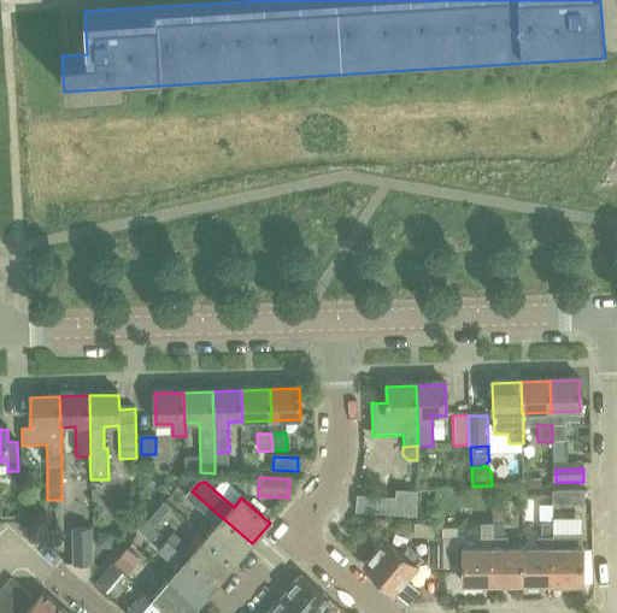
[(252,543),(192,491),(186,499),(217,526),(206,538),(234,564),(252,543)]
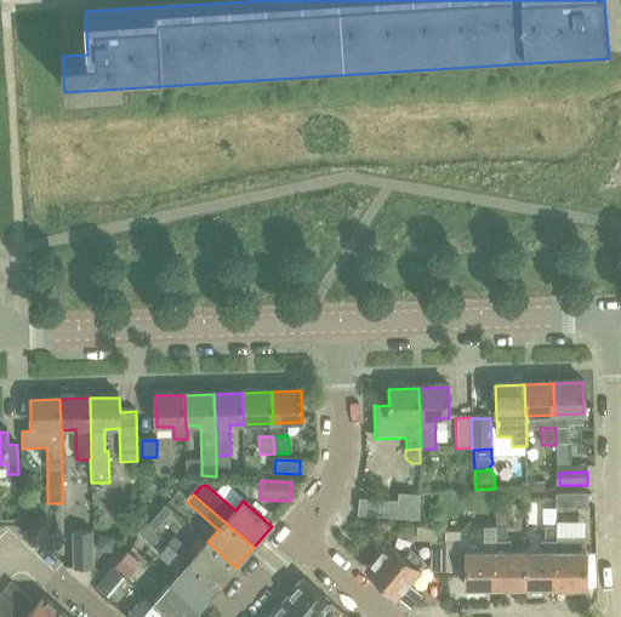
[(556,510),(588,509),(588,495),(556,495),(556,510)]
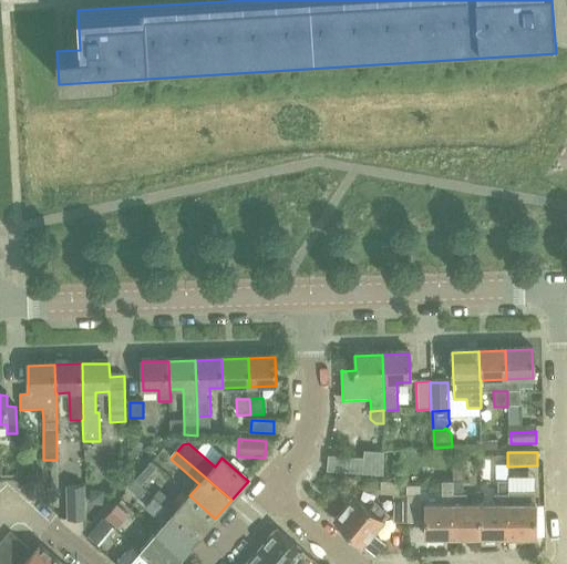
[(382,475),(383,461),(328,457),(327,472),(382,475)]
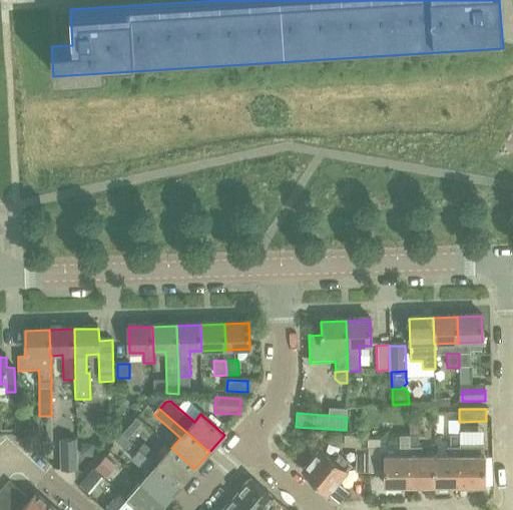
[(30,428),(30,424),(27,421),(23,422),(20,425),(20,429),(23,432),(27,432),(30,428)]
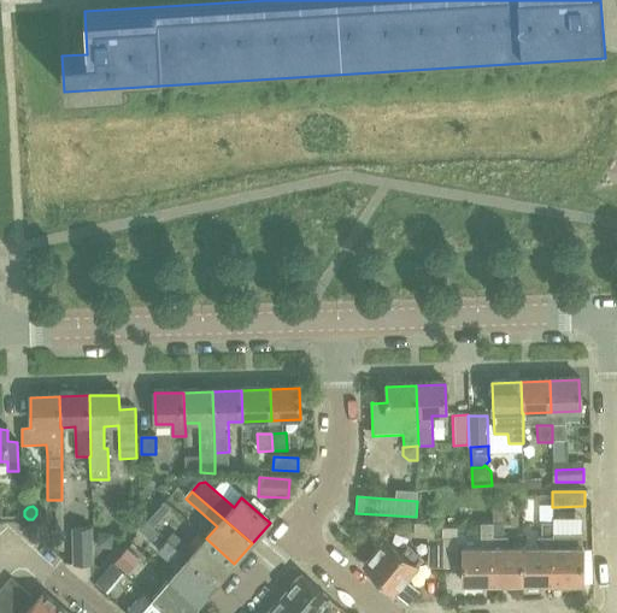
[(493,525),(504,524),(504,510),(493,510),(493,525)]
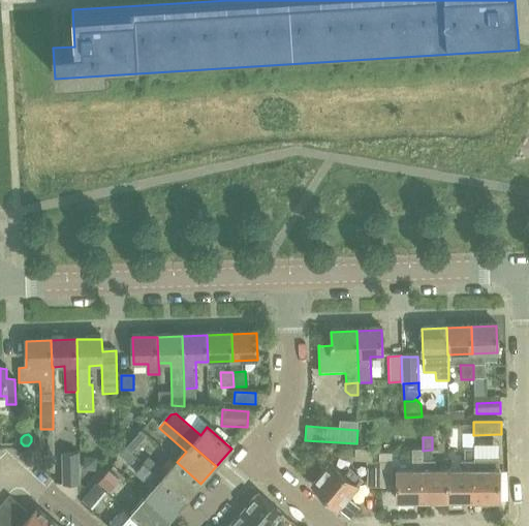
[(131,466),(136,459),(126,450),(120,457),(131,466)]
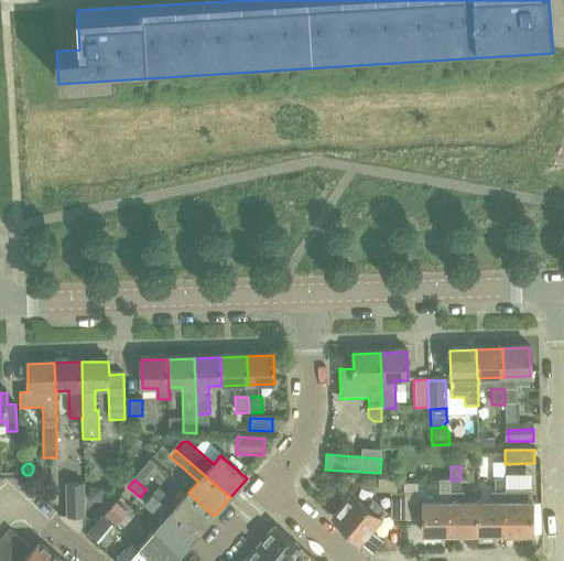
[(396,479),(378,479),(378,494),(391,494),(396,493),(396,479)]
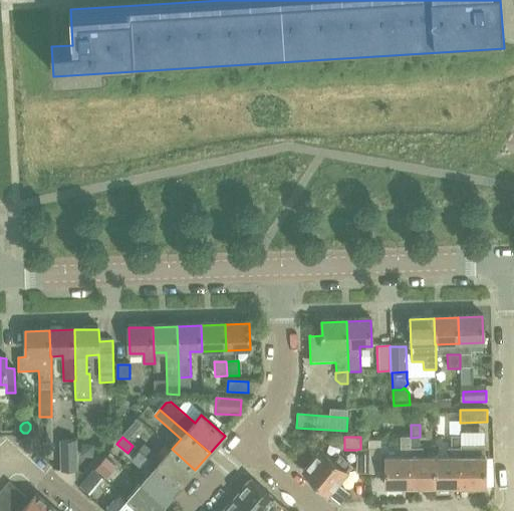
[(420,437),(411,438),(411,487),(436,486),(436,458),(420,458),(420,437)]
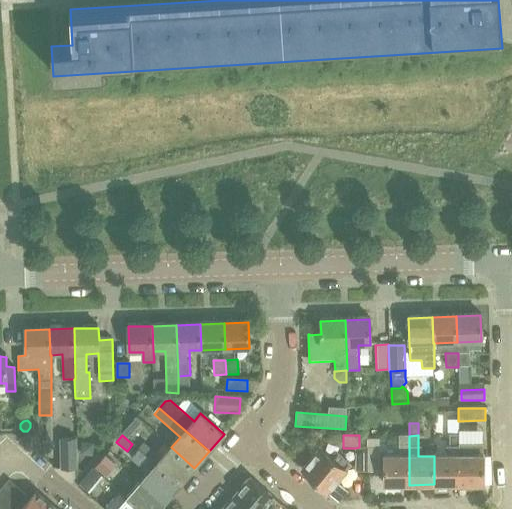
[(447,456),(434,456),(434,484),(459,484),(459,456),(459,435),(449,435),(449,446),(447,446),(447,456)]
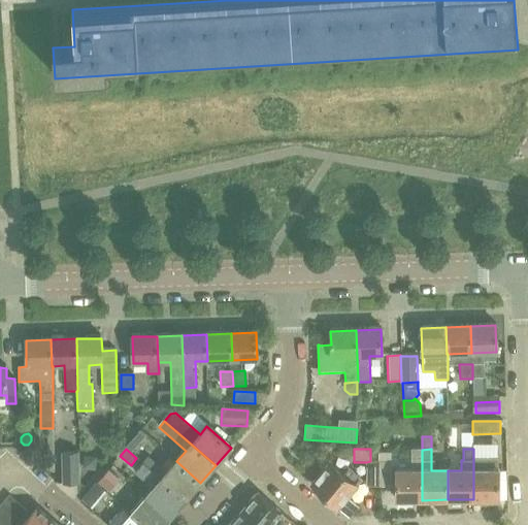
[(410,450),(410,470),(396,470),(396,500),(422,500),(422,450),(410,450)]
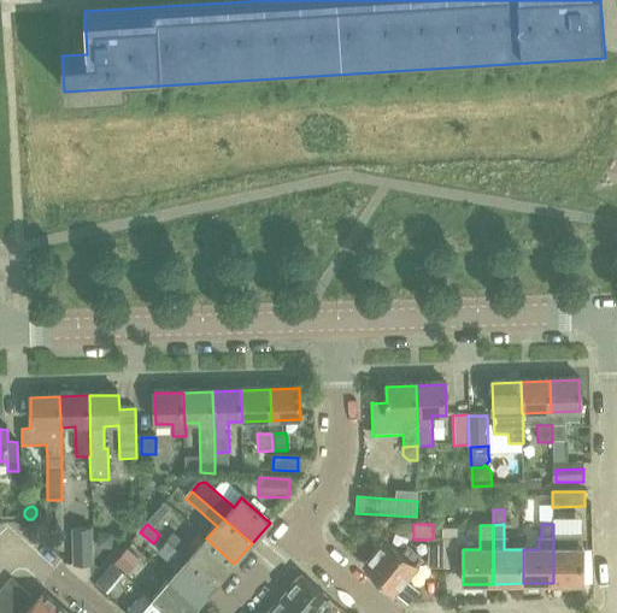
[(457,570),(457,529),(442,529),(442,538),(442,570),(457,570)]
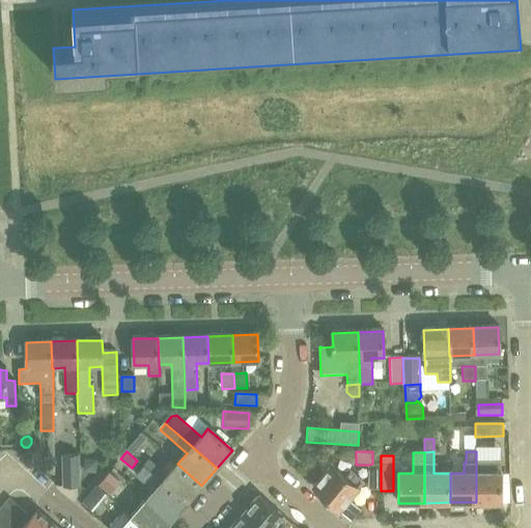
[(63,488),(79,488),(79,456),(62,456),(63,488)]
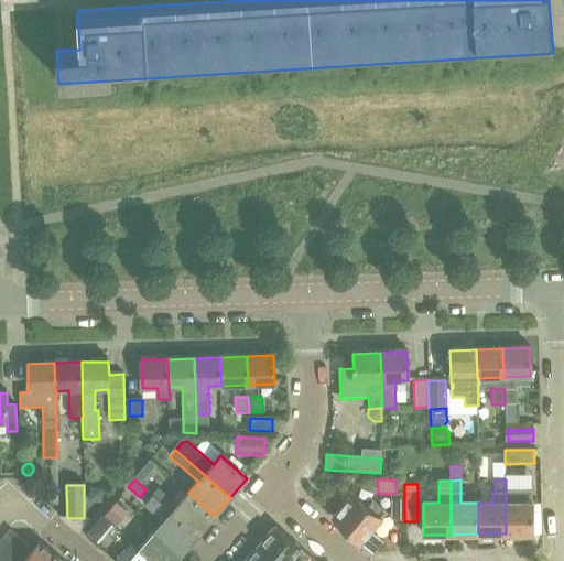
[(102,504),(104,489),(90,488),(88,503),(102,504)]
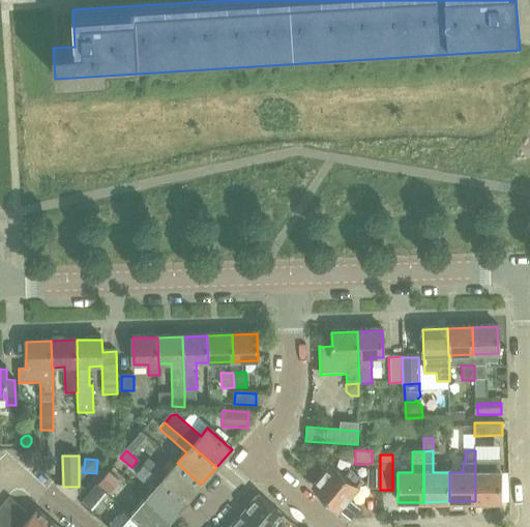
[(150,460),(144,466),(145,467),(155,475),(160,469),(150,460)]
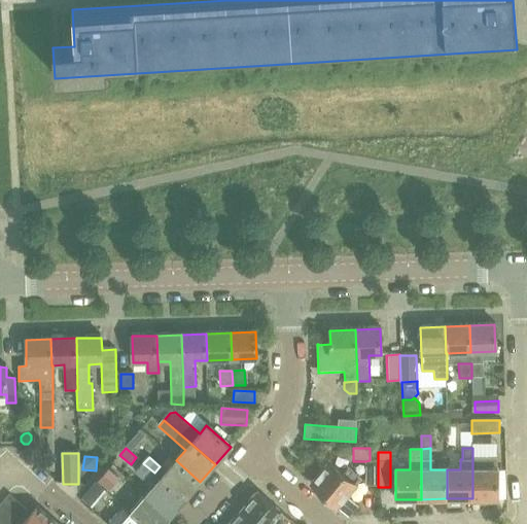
[(176,460),(161,478),(184,499),(200,482),(176,460)]
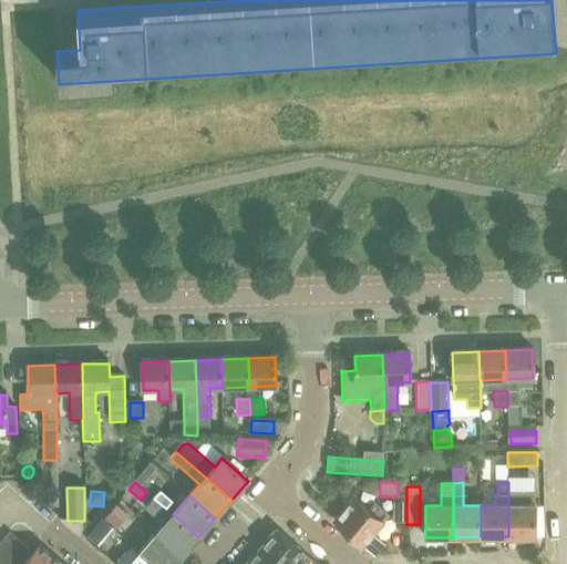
[(393,523),(406,524),(406,495),(398,495),(393,496),(393,523)]
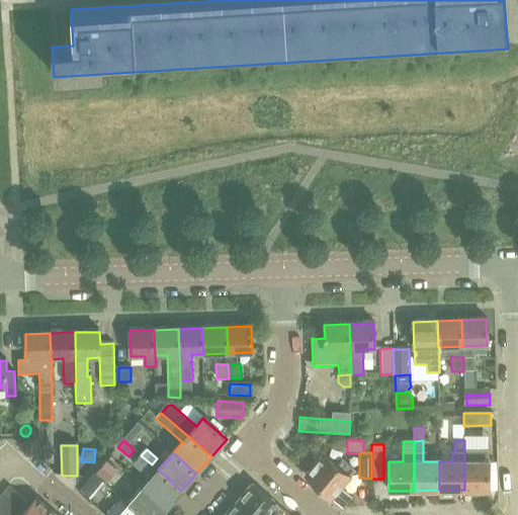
[(315,462),(315,466),(306,477),(343,509),(352,497),(341,487),(355,470),(341,458),(336,464),(325,454),(322,457),(319,457),(315,462)]
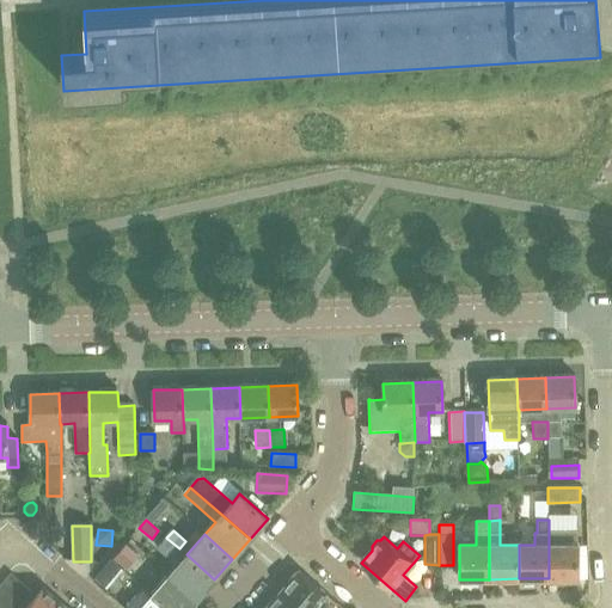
[(167,539),(166,538),(157,548),(176,566),(169,576),(196,600),(214,579),(187,554),(167,539)]
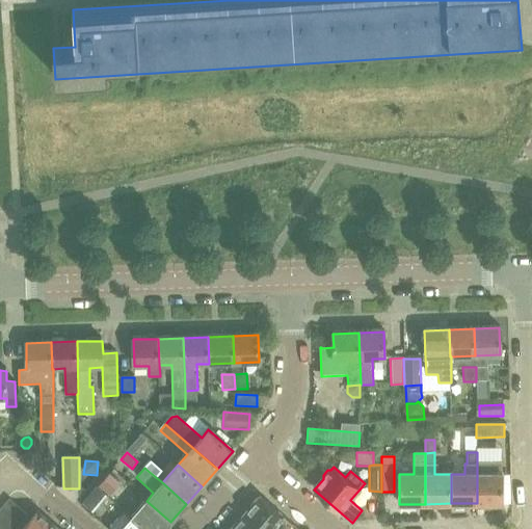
[(110,474),(99,486),(110,497),(122,483),(110,474)]
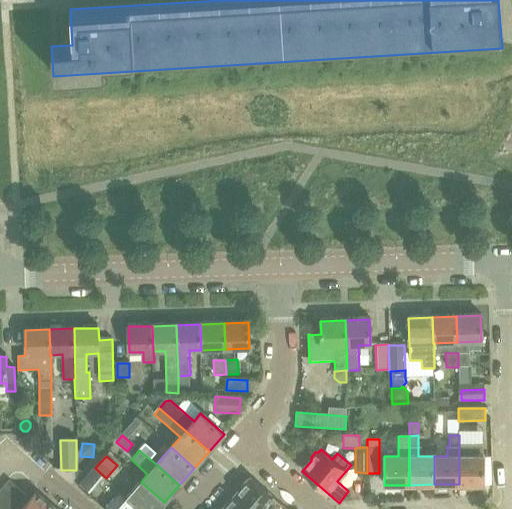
[(459,456),(459,484),(484,484),(484,456),(459,456)]
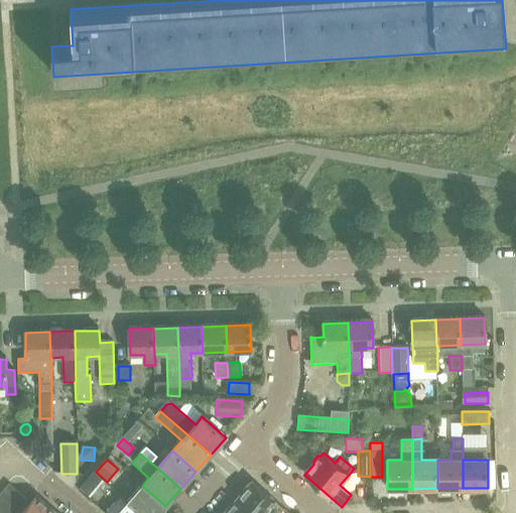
[(93,473),(80,489),(90,498),(104,482),(93,473)]
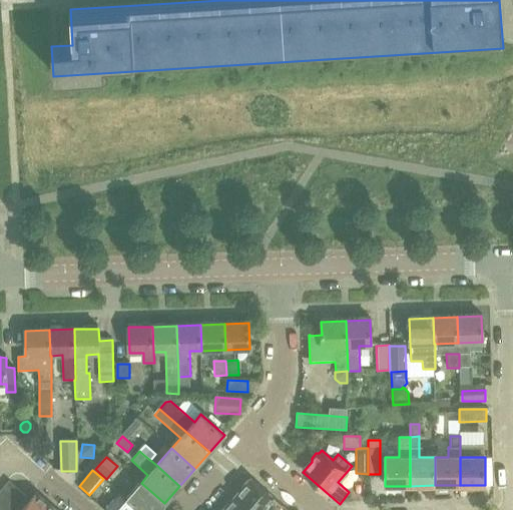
[(249,478),(235,495),(251,509),(279,509),(282,506),(249,478)]
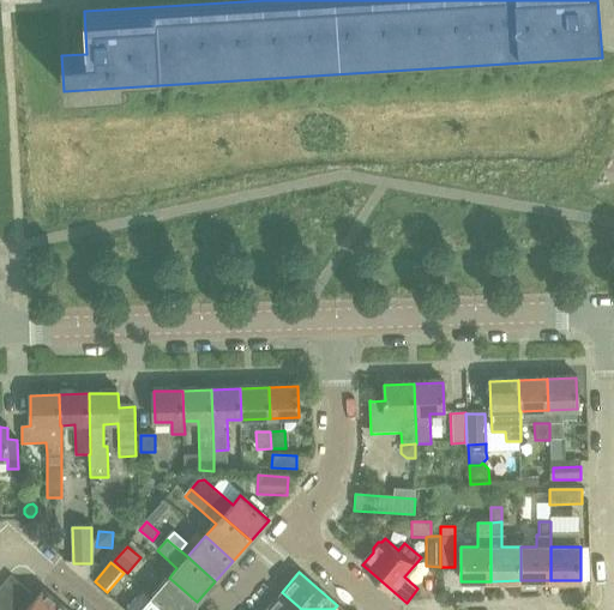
[(23,607),(31,597),(11,578),(2,587),(23,607)]
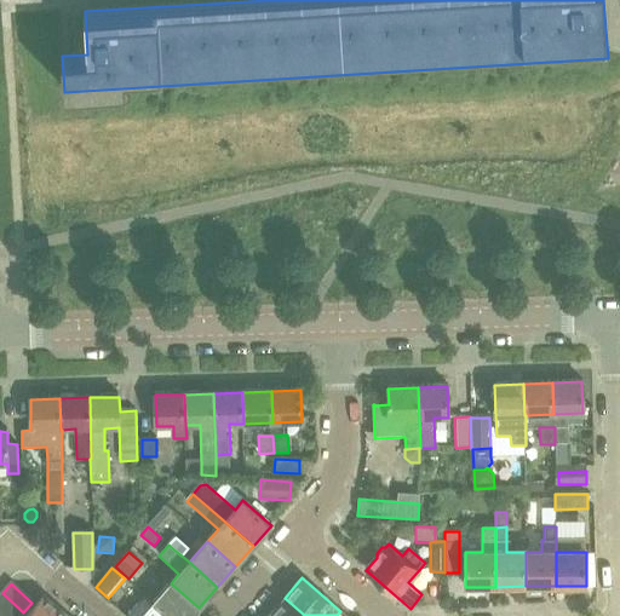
[(171,583),(153,604),(166,615),(191,615),(199,608),(171,583)]
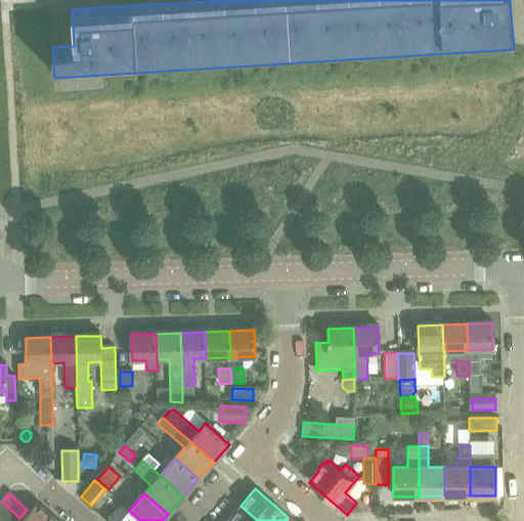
[(0,515),(6,520),(17,520),(19,518),(2,502),(0,504),(0,515)]
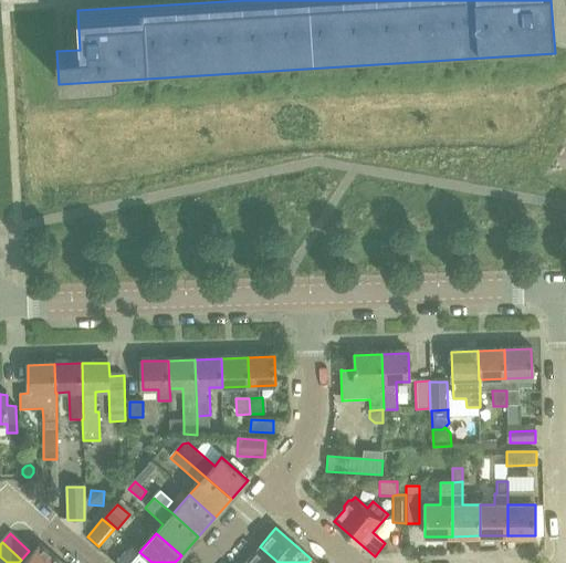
[(278,562),(260,546),(247,562),(278,562)]
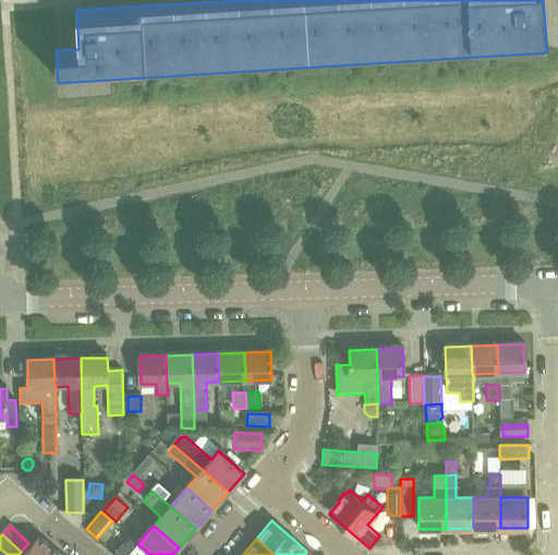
[(55,554),(38,540),(25,554),(55,554)]
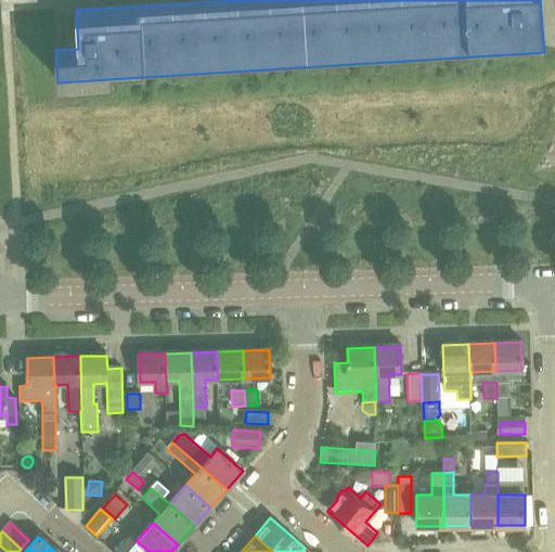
[(130,537),(117,551),(149,551),(137,541),(136,541),(130,537)]
